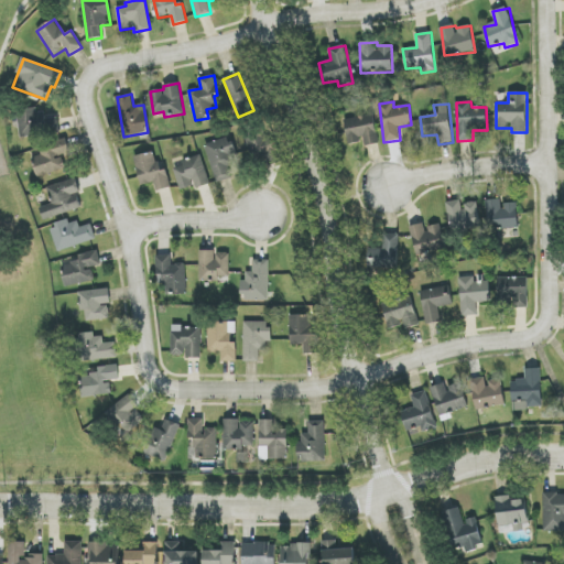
[(17,110),(21,137),(61,130),(58,112),(38,116),(36,107),(17,110)]
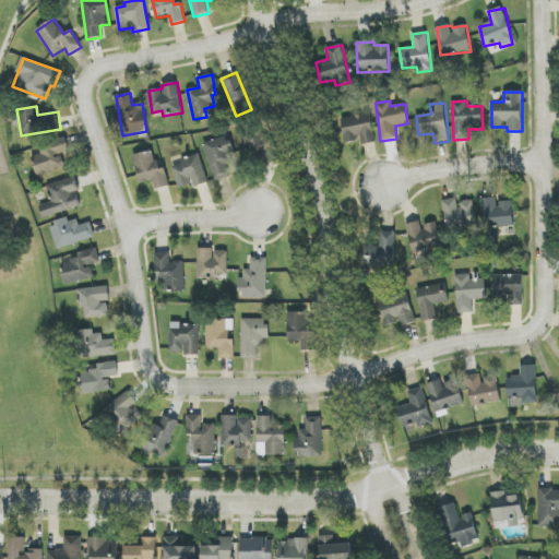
[(346,144),(359,140),(360,146),(376,142),(369,113),(340,119),(346,144)]
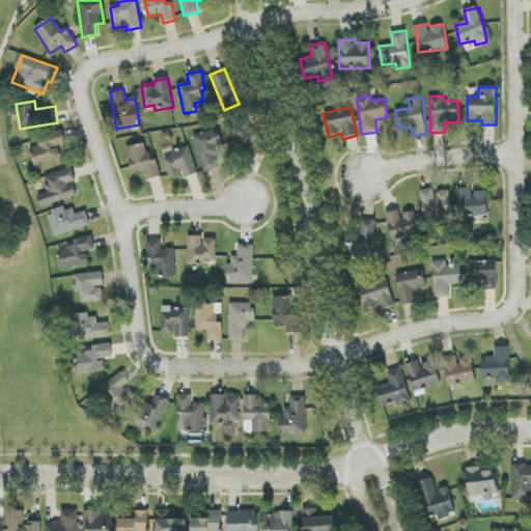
[(262,149),(255,121),(231,128),(234,143),(245,141),(248,154),(262,149)]
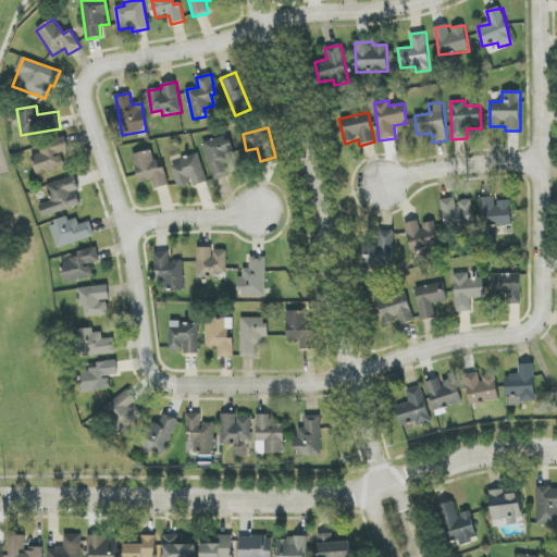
[(230,176),(225,164),(236,162),(227,135),(202,143),(214,181),(230,176)]
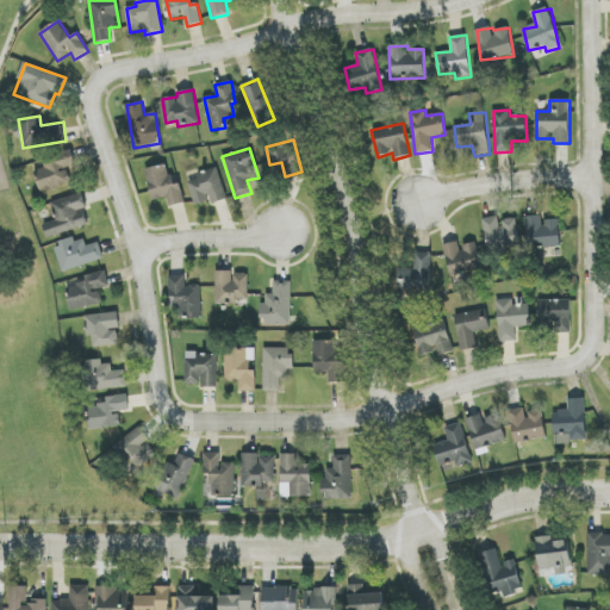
[(76,166),(73,153),(35,166),(43,192),(72,182),(67,168),(76,166)]
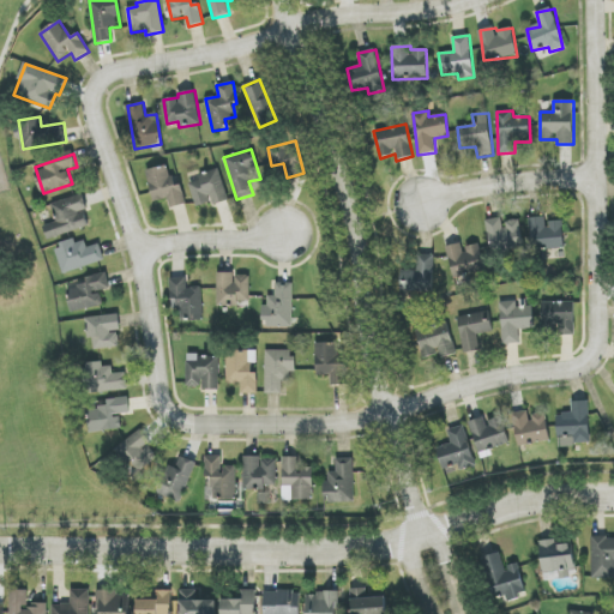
[(172,209),(187,204),(181,185),(174,187),(168,166),(146,172),(155,203),(168,198),(172,209)]
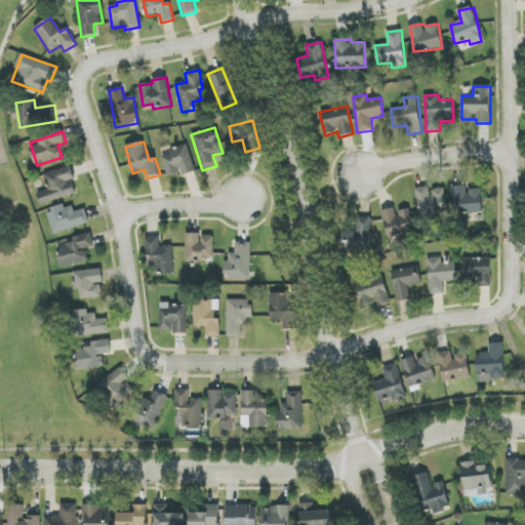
[(169,178),(196,170),(187,145),(169,150),(171,154),(162,157),(169,178)]
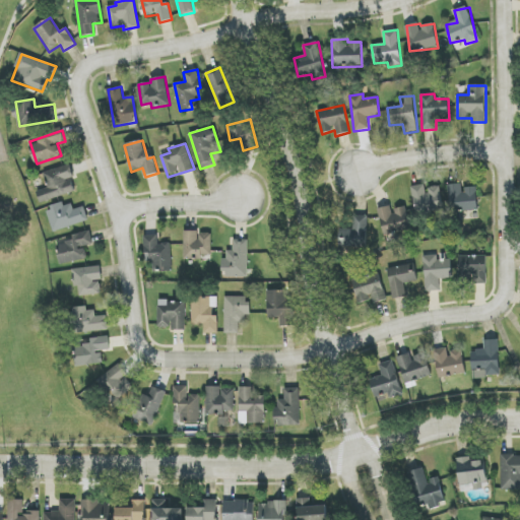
[(48,188),(37,191),(40,202),(77,192),(69,166),(44,172),(48,188)]
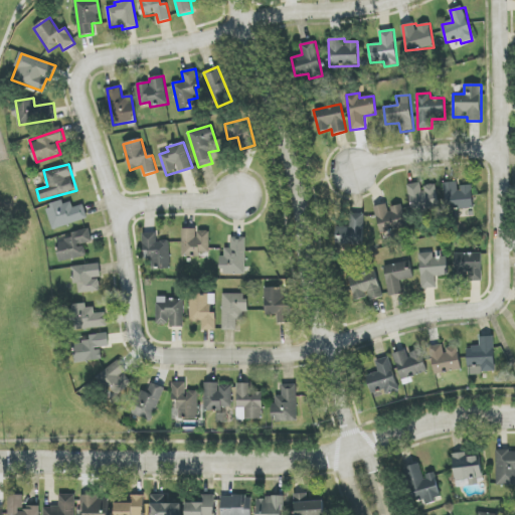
[(407,185),(412,212),(440,207),(436,184),(422,186),(421,182),(407,185)]
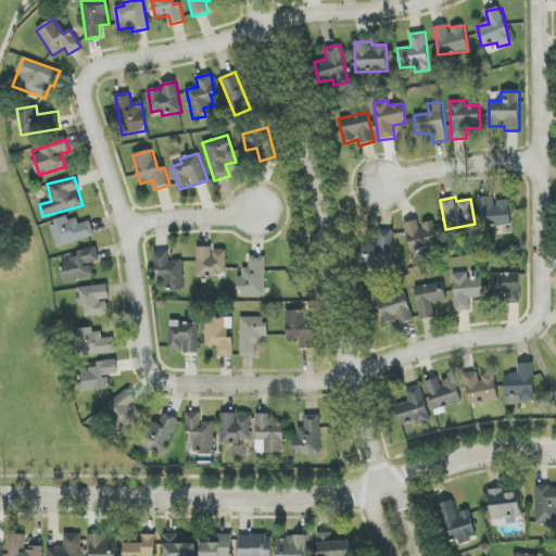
[(510,200),(495,201),(495,197),(480,198),(481,230),(500,229),(500,234),(506,234),(505,226),(512,225),(510,200)]
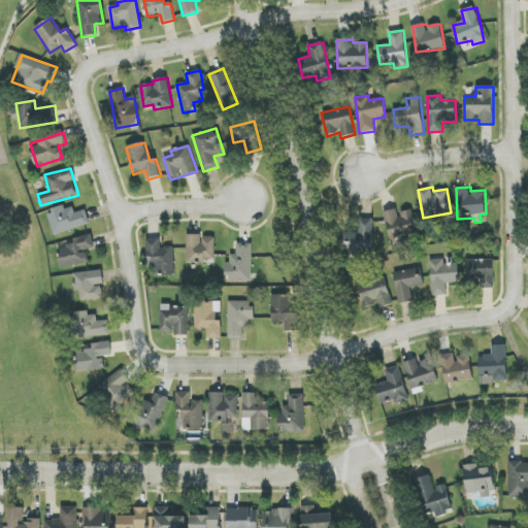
[(75,213),(73,207),(65,209),(64,207),(46,212),(55,236),(91,224),(86,209),(75,213)]
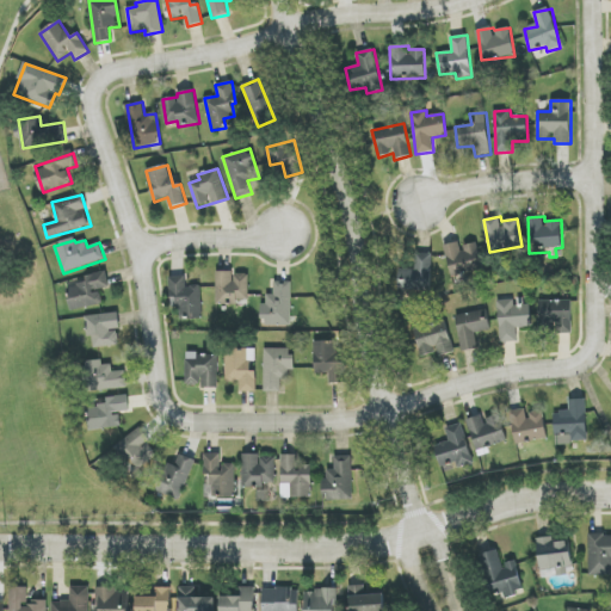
[(477,242),(462,246),(461,242),(444,246),(451,277),(483,271),(477,242)]
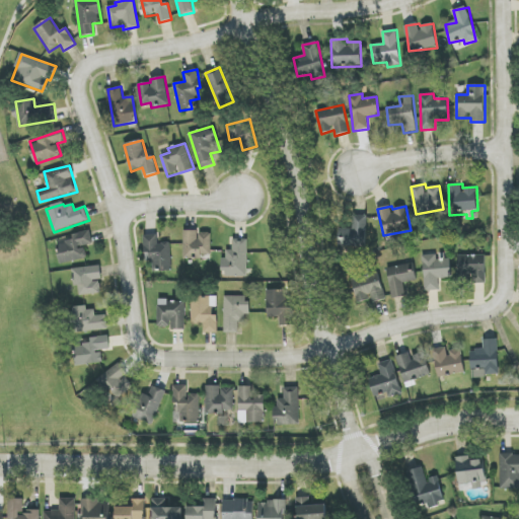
[(339,246),(366,247),(367,216),(354,216),(354,229),(339,228),(339,246)]
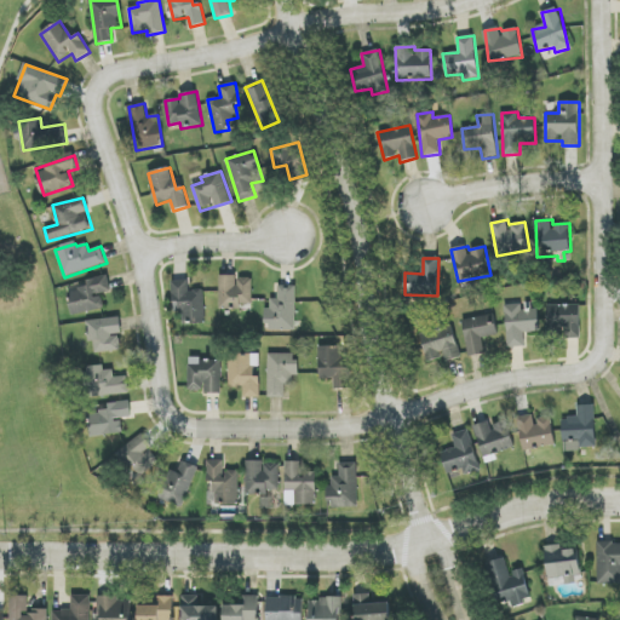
[(86,281),(87,287),(68,292),(74,316),(105,308),(102,294),(112,292),(107,275),(86,281)]
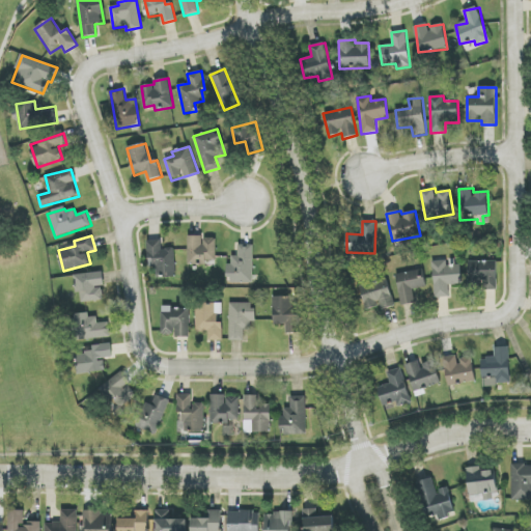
[(188,236),(189,266),(206,264),(206,261),(218,261),(217,239),(203,239),(203,236),(188,236)]
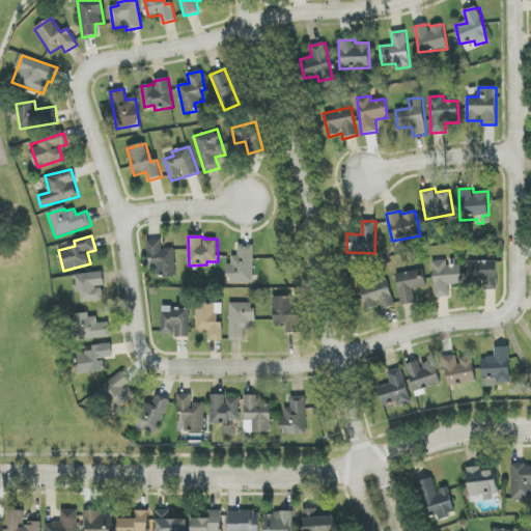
[(157,278),(175,277),(174,249),(162,249),(162,241),(147,241),(148,268),(157,268),(157,278)]
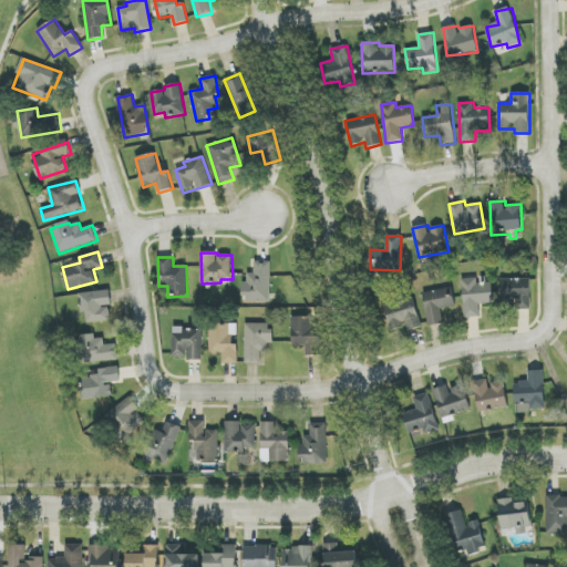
[(271,263),(256,261),(255,274),(245,274),(244,302),(270,303),(271,263)]
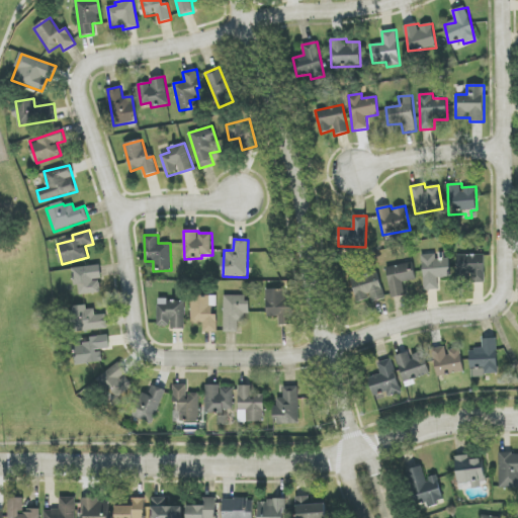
[(421,255),(425,290),(439,289),(438,278),(451,277),(449,258),(436,260),(435,254),(421,255)]
